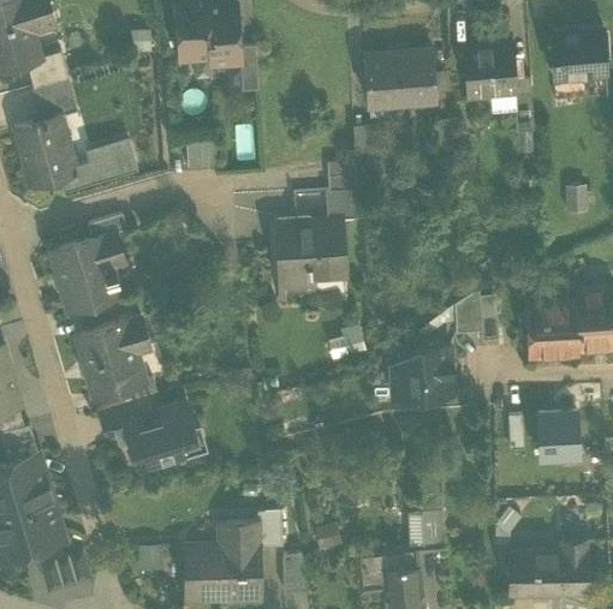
[(48,0),(7,0),(0,3),(0,72),(29,64),(41,60),(41,59),(30,24),(54,17),(48,0)]
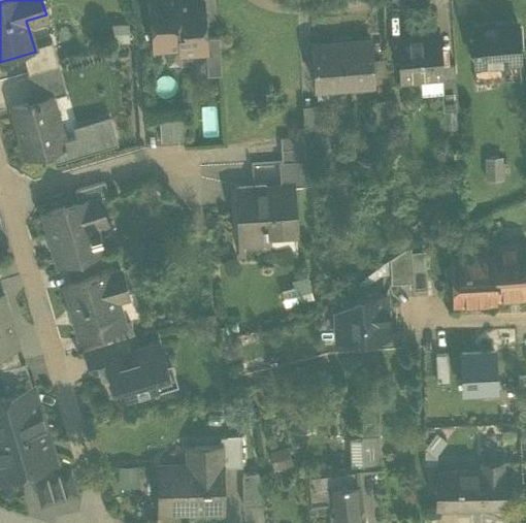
[(178,0),(151,0),(155,55),(181,53),(181,46),(182,46),(178,1),(178,0)]
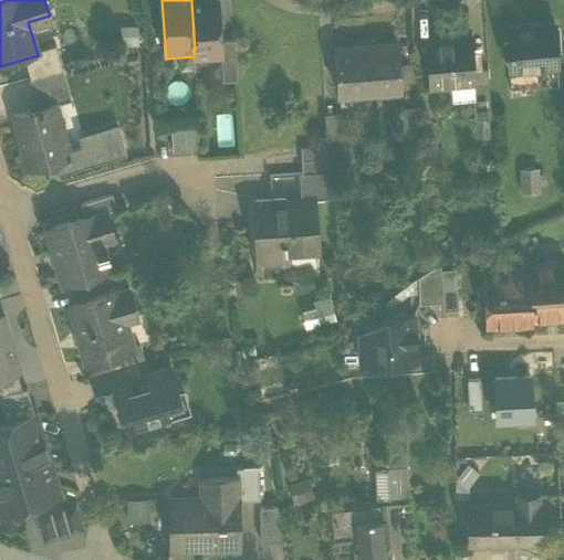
[(208,0),(191,1),(195,50),(194,50),(194,56),(222,54),(223,54),(222,41),(219,0),(208,0)]
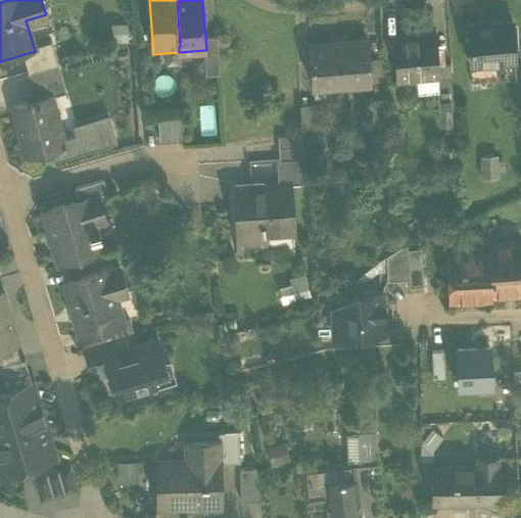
[(514,24),(469,27),(472,65),(516,62),(514,24)]
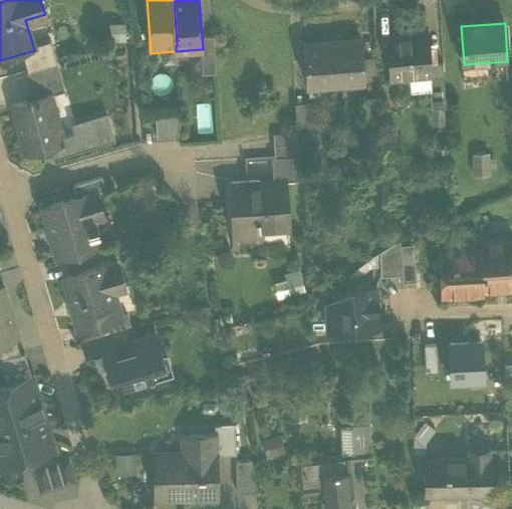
[(430,35),(389,38),(391,78),(430,75),(433,75),(430,35)]
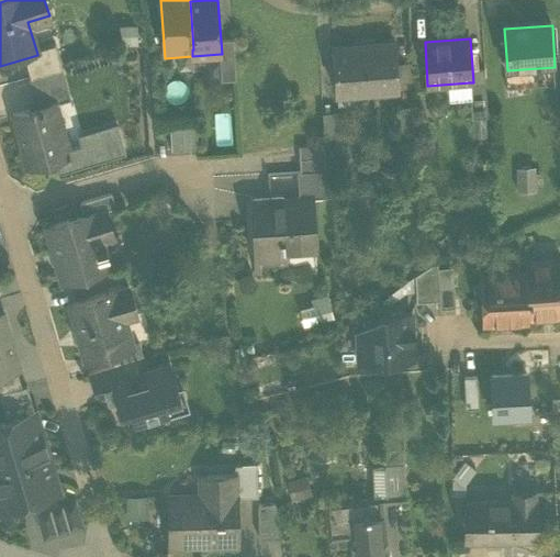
[(234,40),(221,41),(222,54),(221,54),(222,80),(236,79),(234,40)]
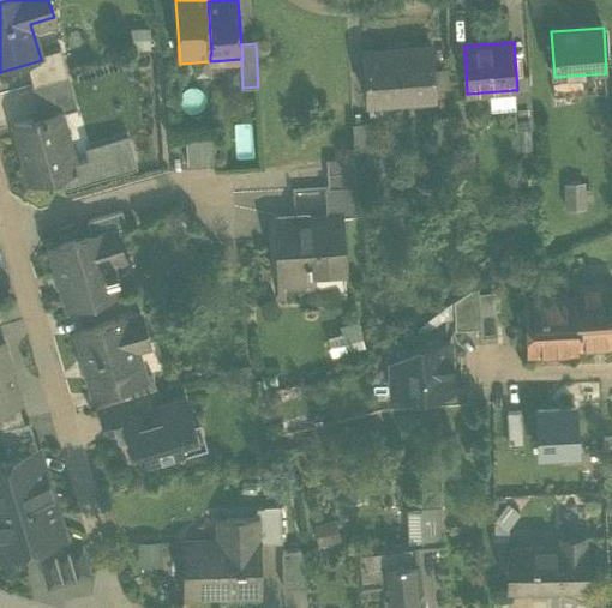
[(433,48),(400,49),(402,100),(437,97),(435,72),(433,48)]
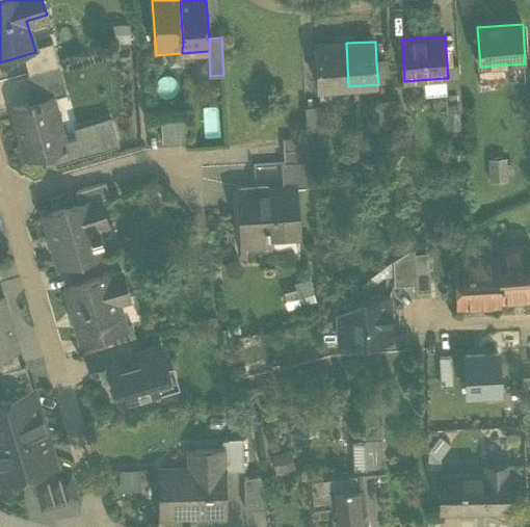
[(346,43),(316,45),(319,88),(337,87),(348,86),(346,43)]
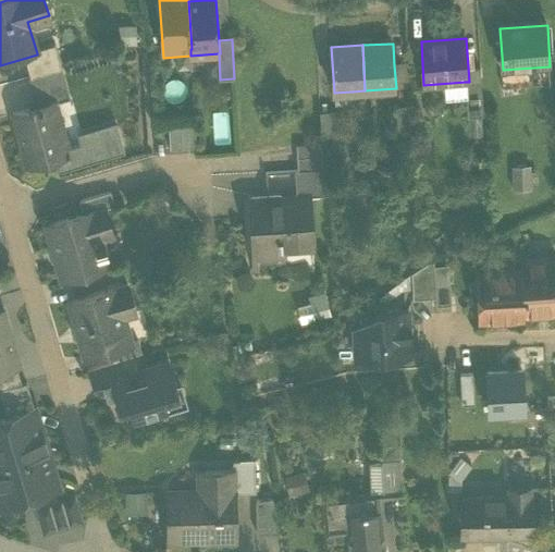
[(57,47),(37,53),(37,54),(26,58),(32,80),(63,71),(57,47)]
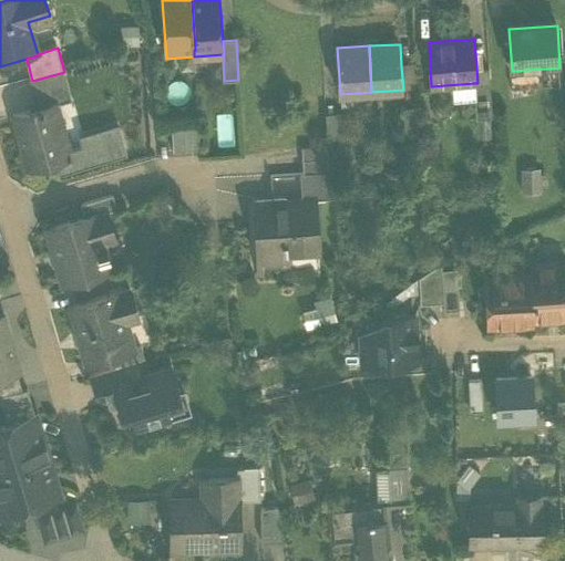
[(401,66),(403,90),(418,89),(417,65),(401,66)]
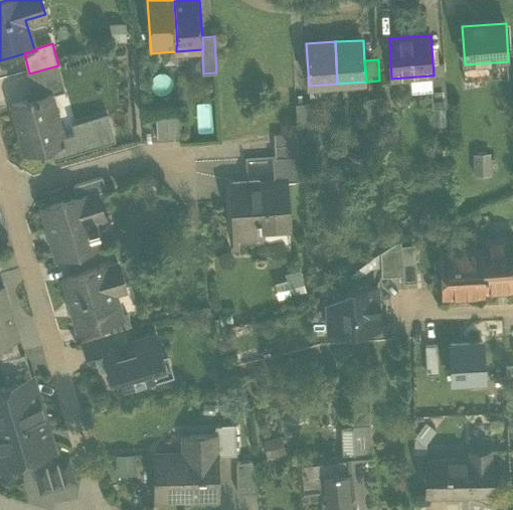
[(508,61),(465,64),(466,82),(509,79),(508,61)]
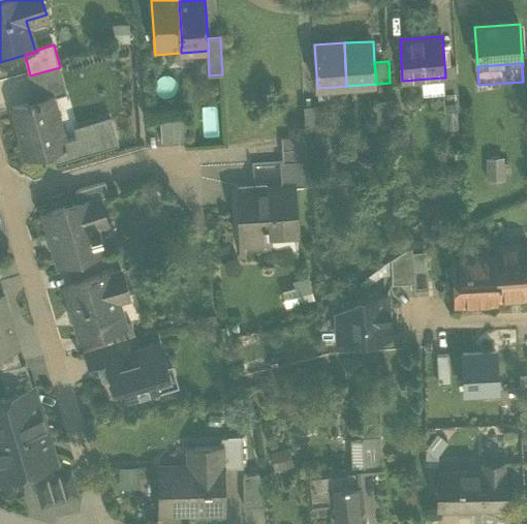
[(60,67),(30,75),(38,103),(53,99),(54,100),(68,96),(60,67)]
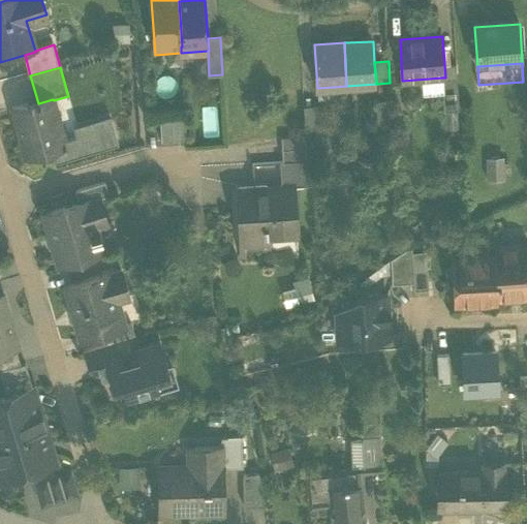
[(458,76),(445,78),(442,78),(445,113),(460,112),(458,76)]
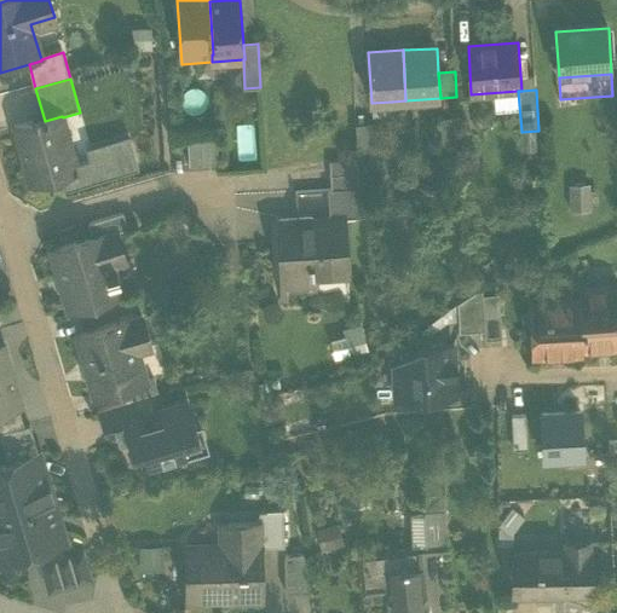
[(392,102),(372,103),(372,117),(392,116),(392,102)]
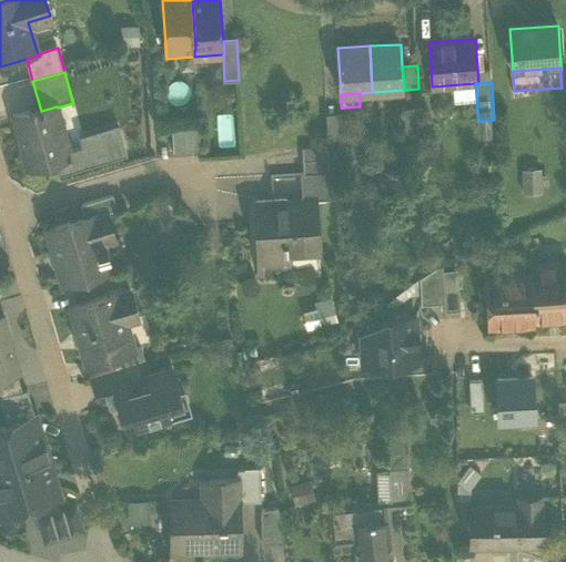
[(41,111),(14,119),(29,170),(57,162),(72,157),(71,153),(58,108),(57,106),(41,111)]
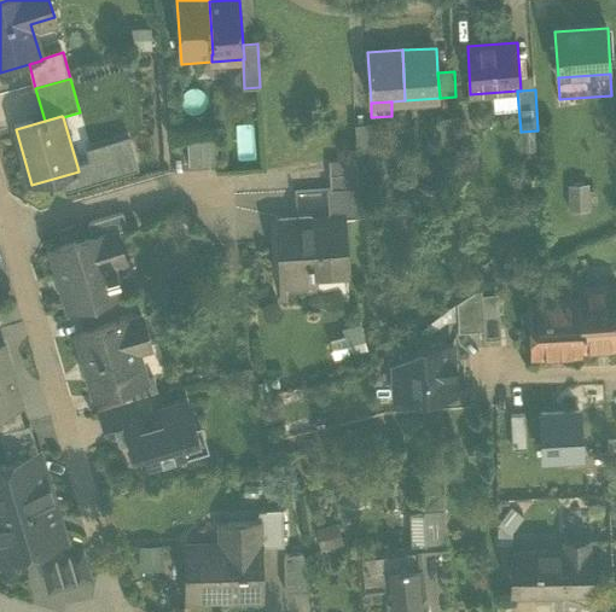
[(457,118),(440,120),(442,146),(459,145),(457,118)]
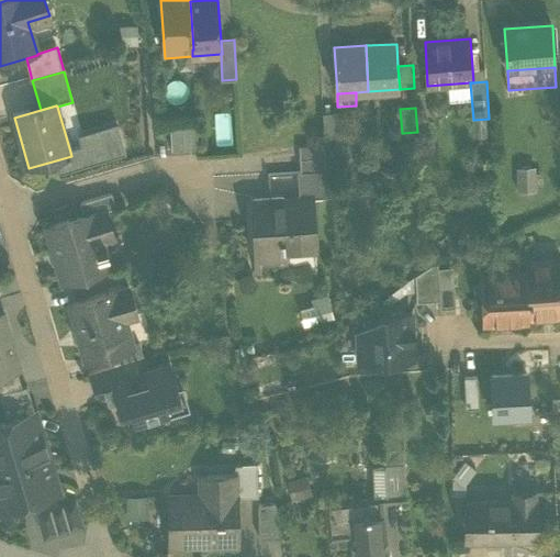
[(338,113),(324,114),(325,137),(340,136),(338,113)]
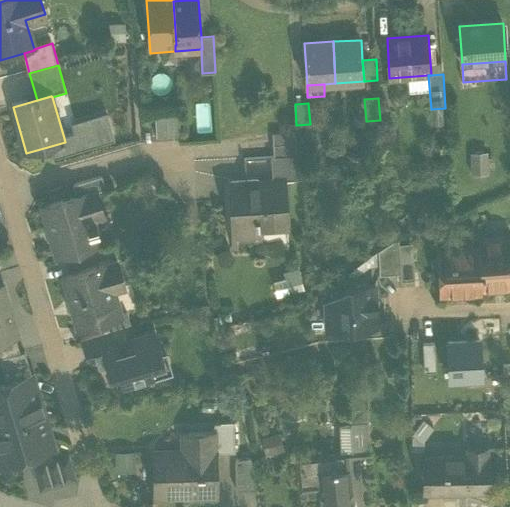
[(108,112),(71,122),(75,135),(64,138),(65,142),(51,146),(55,160),(116,143),(108,112)]
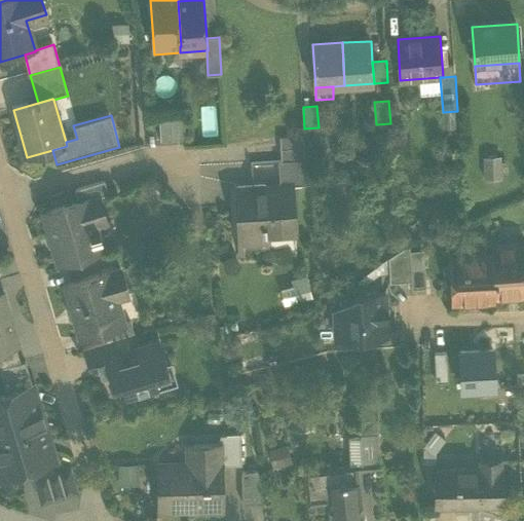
[(185,117),(160,119),(161,144),(186,142),(185,117)]
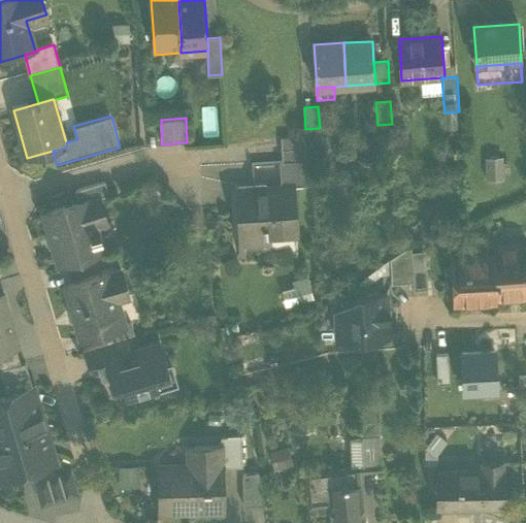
[(306,138),(283,139),(284,164),(307,162),(306,138)]
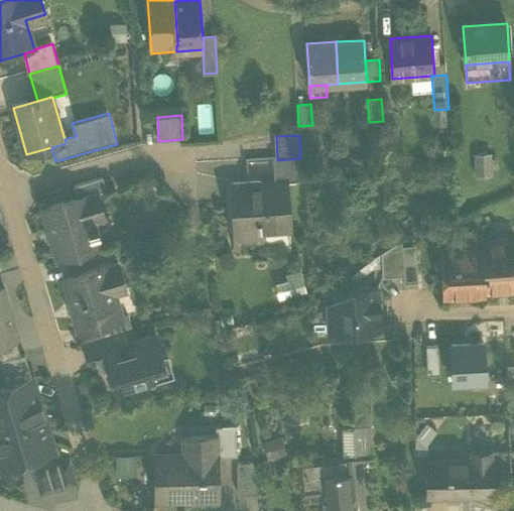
[(493,153),(475,153),(475,176),(494,175),(493,153)]
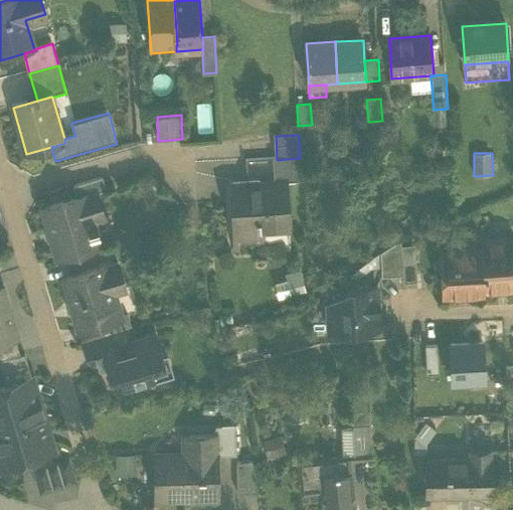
[(277,160),(274,160),(275,182),(288,181),(288,183),(301,182),(300,158),(277,160)]
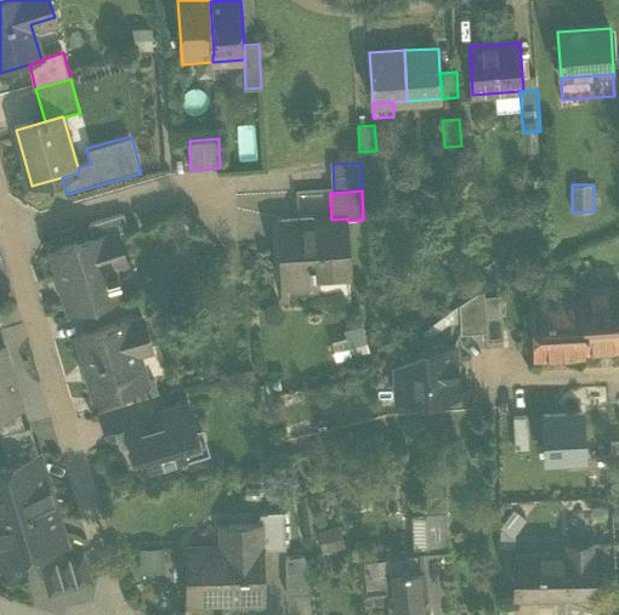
[(125,217),(90,228),(94,241),(119,234),(119,235),(130,233),(125,217)]
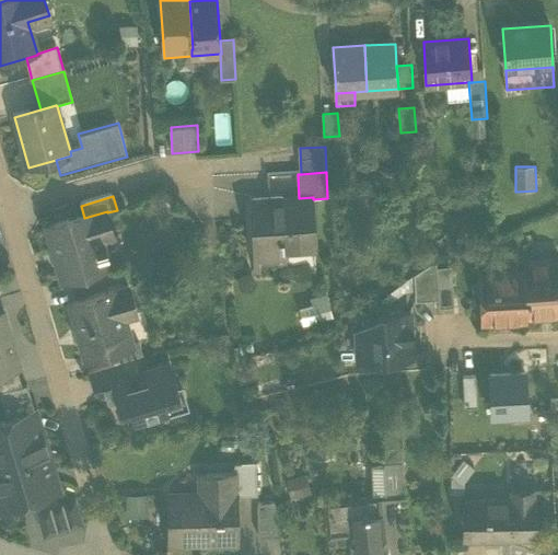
[(299,198),(252,201),(256,277),(260,277),(260,275),(258,276),(257,268),(282,267),(282,269),(288,269),(288,267),(285,267),(283,246),(315,245),(313,199),(313,197),(299,198)]
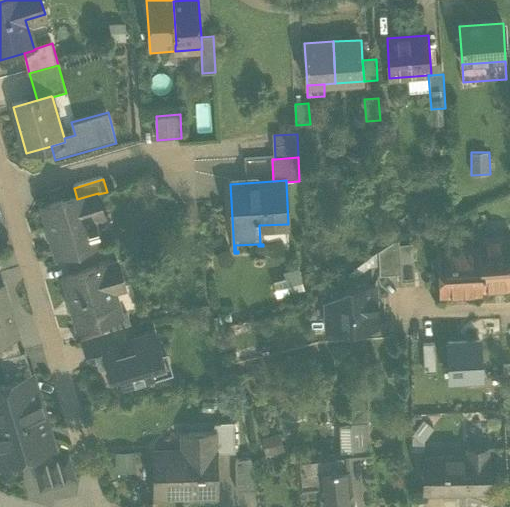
[(77,199),(43,209),(58,259),(101,246),(97,234),(99,233),(98,229),(96,230),(94,223),(105,219),(98,194),(98,193),(77,199)]
